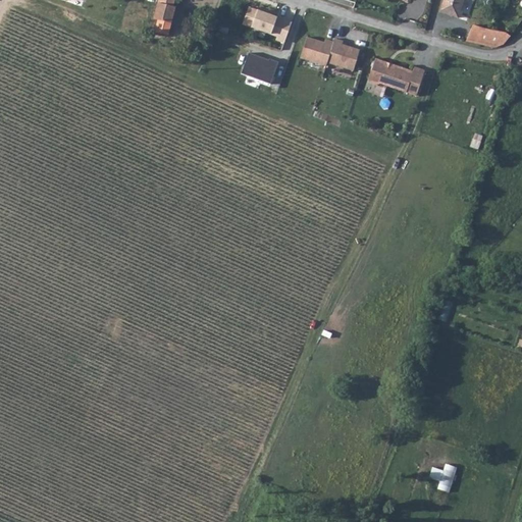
[(176,8),(173,7),(174,0),(158,0),(158,4),(154,19),(158,20),(155,32),(168,36),(176,8)]
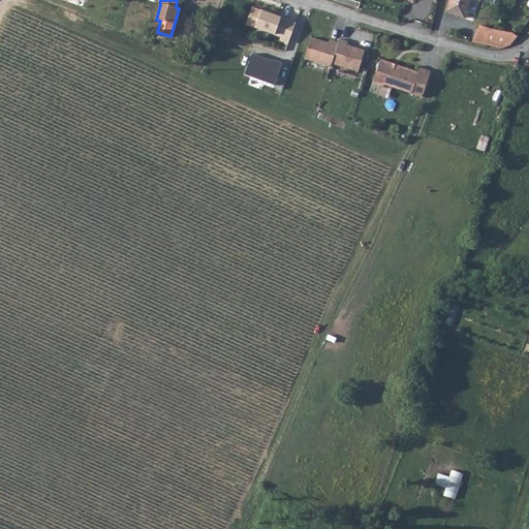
[(449,0),(445,13),(464,20),(469,4),(466,0),(449,0)]
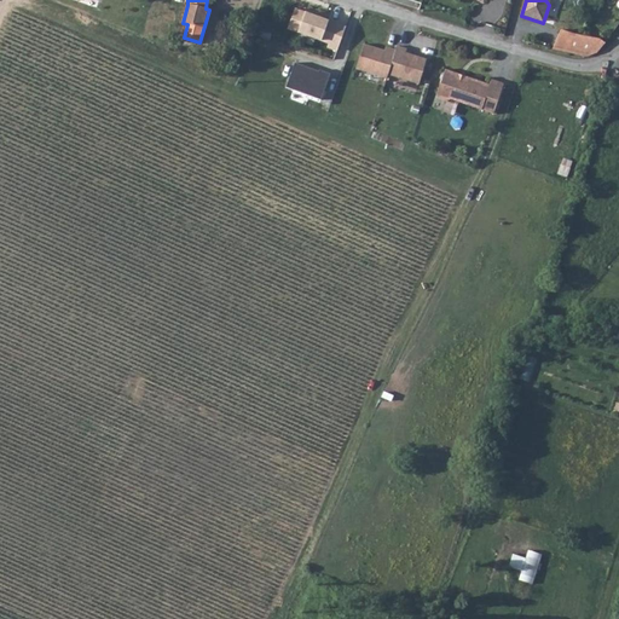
[(346,27),(296,10),(289,30),(329,45),(328,50),(336,53),(346,27)]
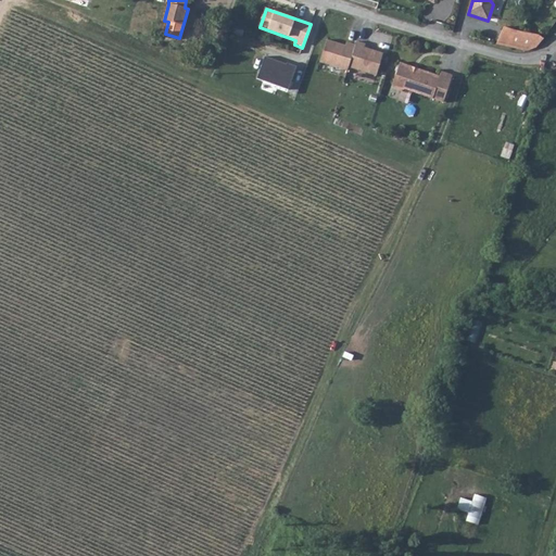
[(536,48),(543,39),(538,37),(521,34),(504,27),(496,45),(526,52),(536,48)]
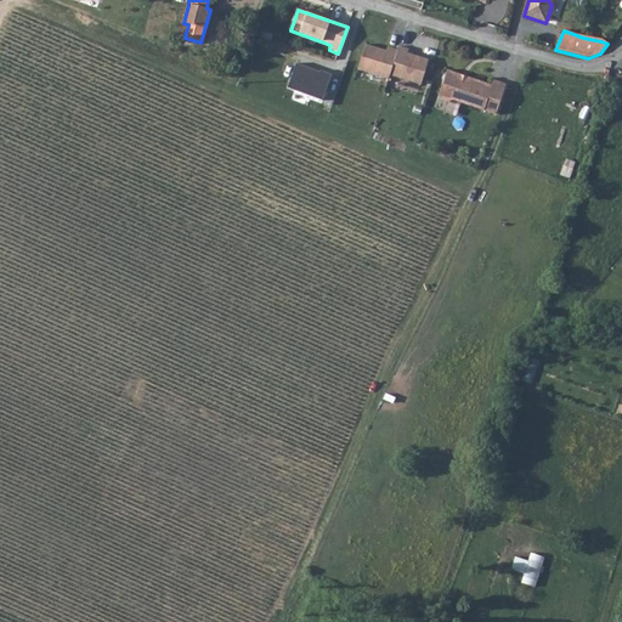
[(363,68),(371,46),(367,45),(361,67),(363,68)]
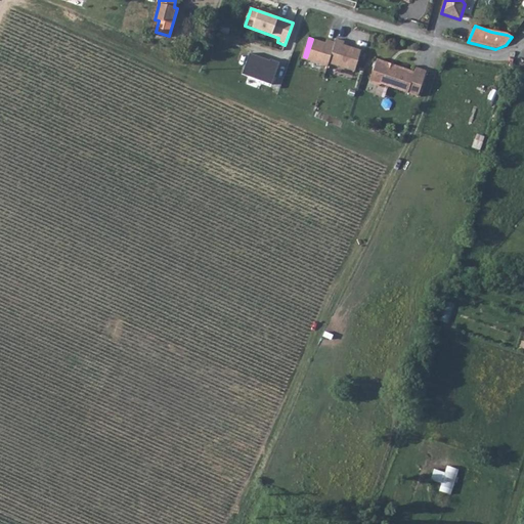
[(337,43),(329,41),(328,44),(312,39),(306,57),(330,66),(331,63),(355,72),(362,51),(345,46),(346,42),(338,40),(337,43)]
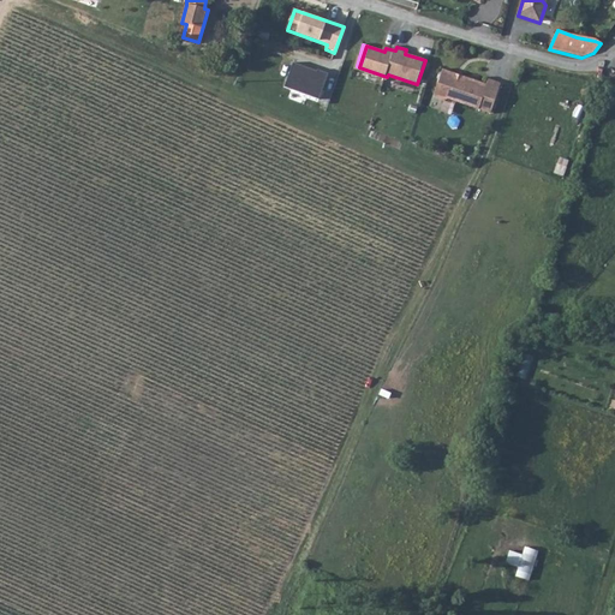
[(321,99),(329,76),(318,72),(317,73),(294,65),(287,87),(321,99)]
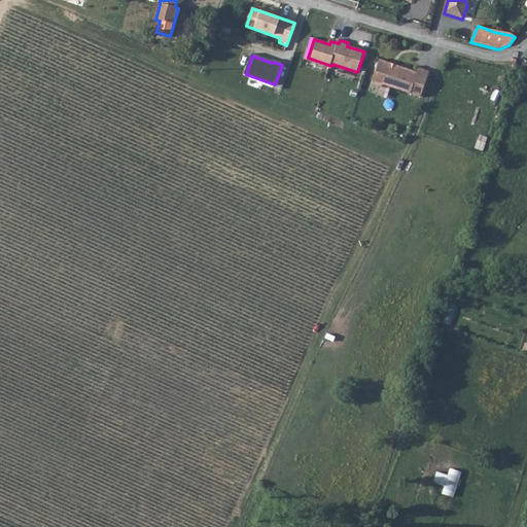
[(381,83),(383,84),(385,83),(421,95),(428,69),(419,66),(418,70),(380,59),(373,79),(374,81),(381,83)]
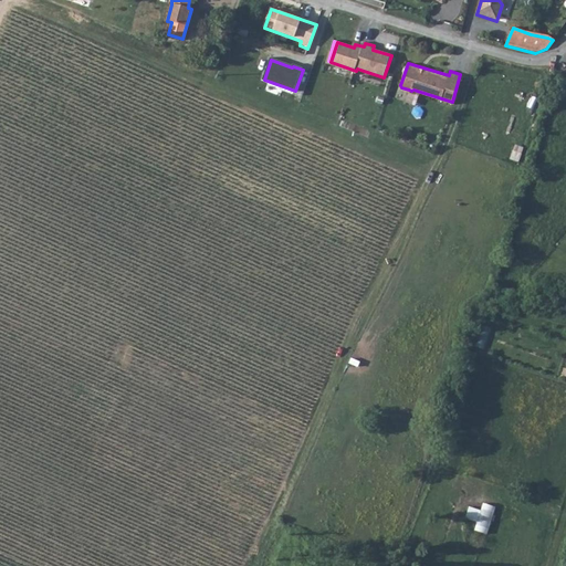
[(480,502),(479,509),(465,506),(463,517),(474,520),(473,530),(489,532),(493,504),(480,502)]
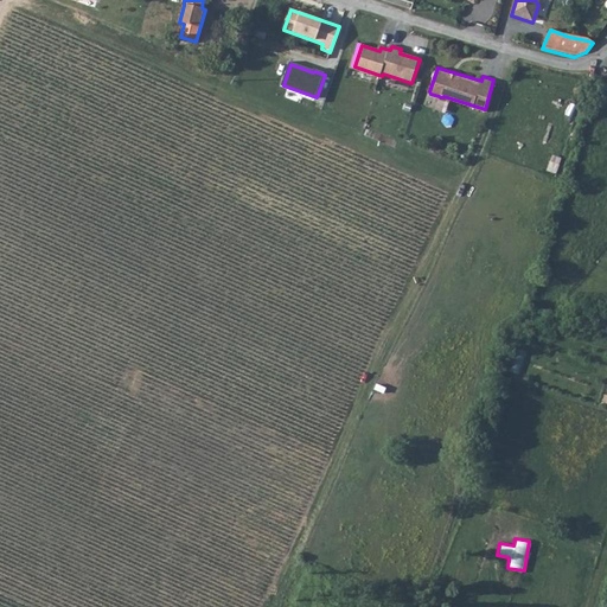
All buildings are outlined.
